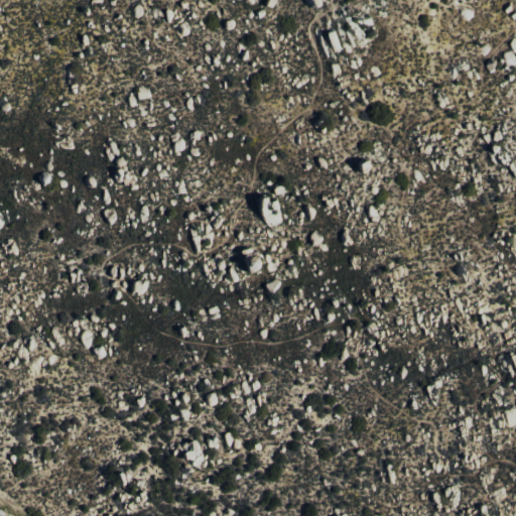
[(342,48),(334,29),(325,33),(333,52),(342,48)]
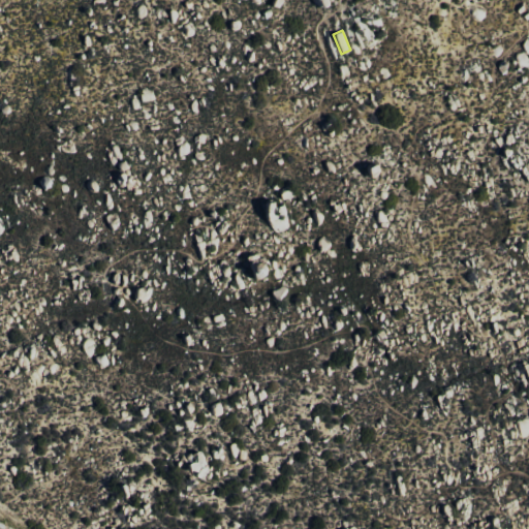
[(283,201),(263,206),(270,231),(289,227),(283,201)]
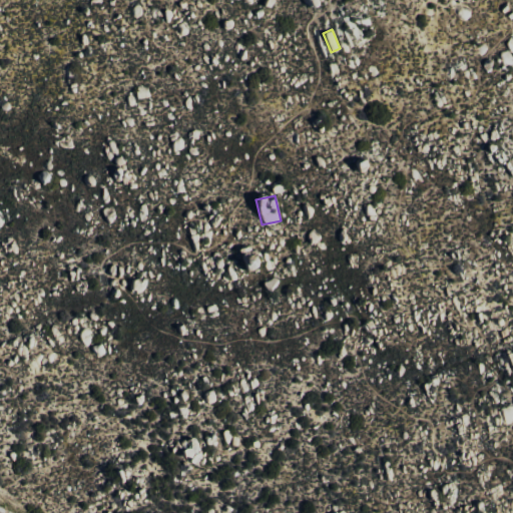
[(239,260),(246,272),(259,266),(251,252),(239,260)]
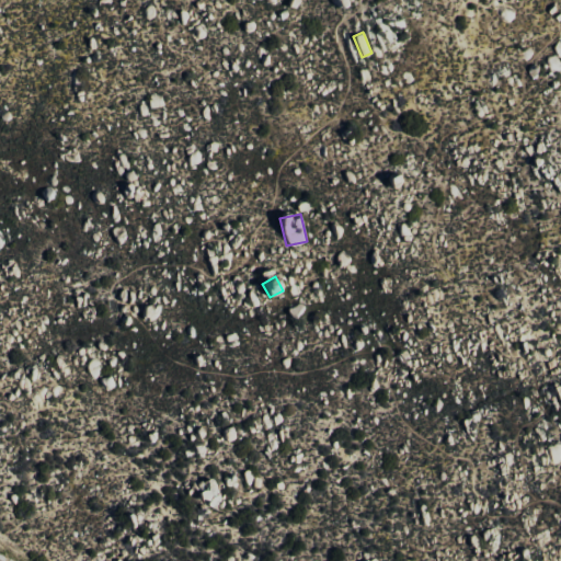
[(114,387),(110,376),(101,379),(105,390),(114,387)]
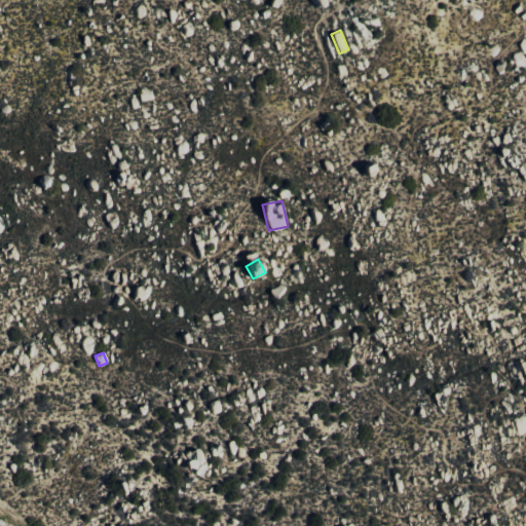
[(197,478),(209,471),(197,451),(186,458),(197,478)]
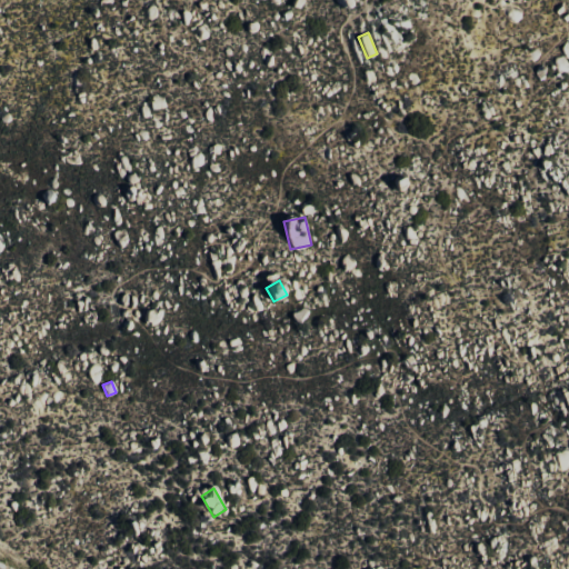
All buildings are outlined.
